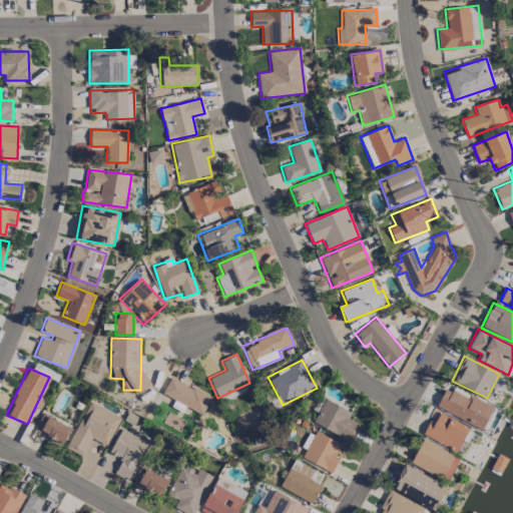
[(182,413),(185,407),(201,415),(210,397),(170,377),(161,394),(174,400),(170,406),(182,413)]
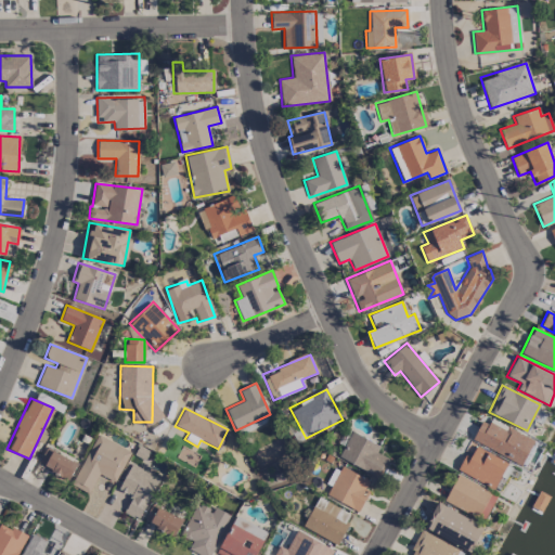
[(521,465),(533,442),(483,416),(472,440),(521,465)]
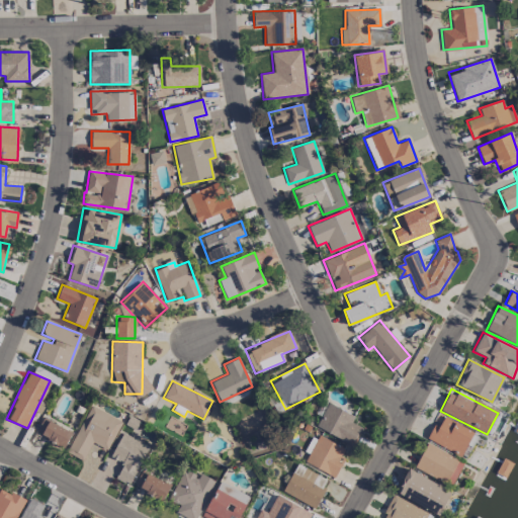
[(360,426),(351,423),(354,414),(326,404),(317,429),(354,443),(360,426)]
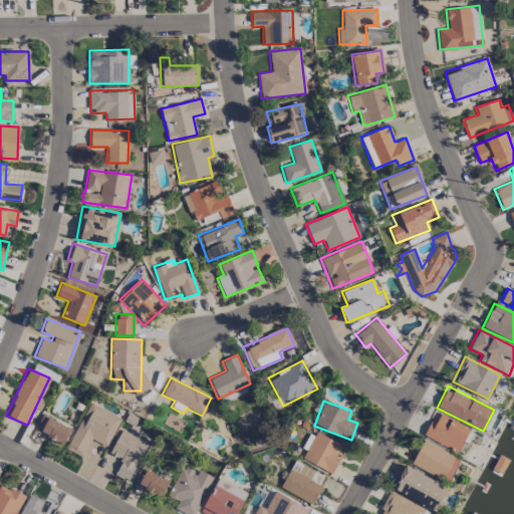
[(120,418),(89,402),(65,449),(82,457),(91,439),(106,446),(120,418)]
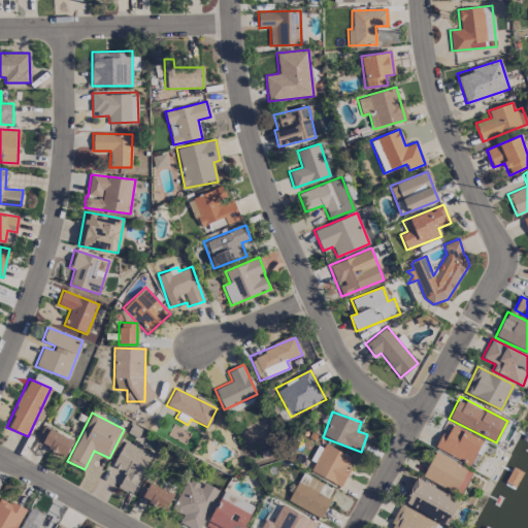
[(66,456),(73,439),(44,425),(36,441),(66,456)]
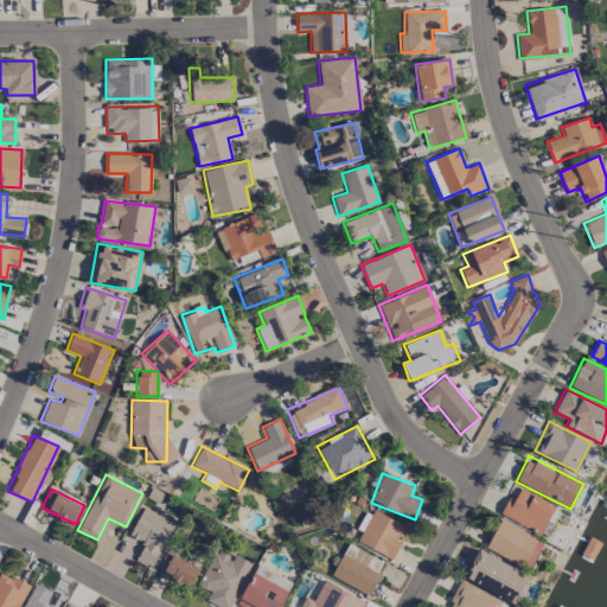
[(554,506),(521,489),(513,500),(508,498),(499,513),(540,535),(554,506)]
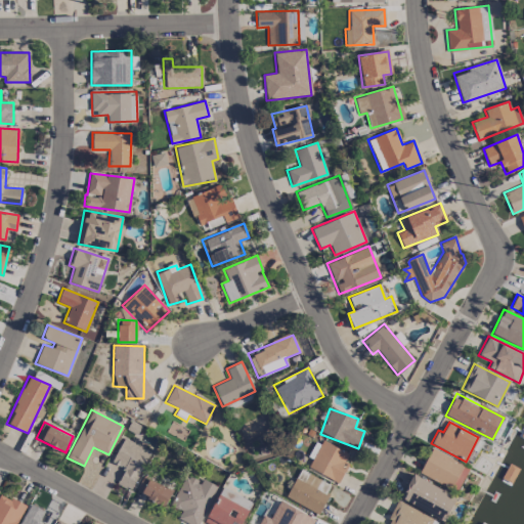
[(112,463),(124,468),(117,484),(132,491),(149,450),(123,438),(112,463)]
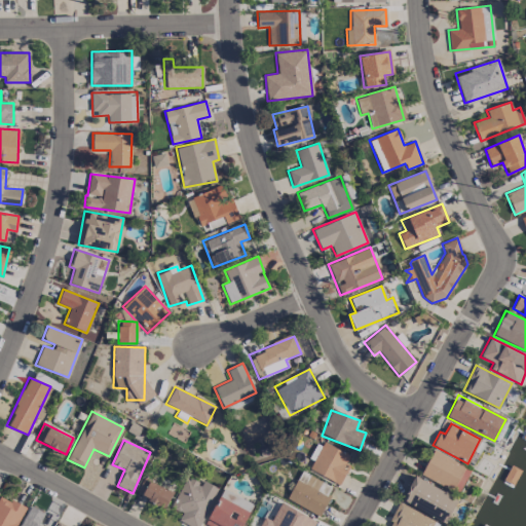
[(339,485),(350,465),(345,462),(349,456),(321,440),(310,459),(313,460),(309,467),(339,485)]
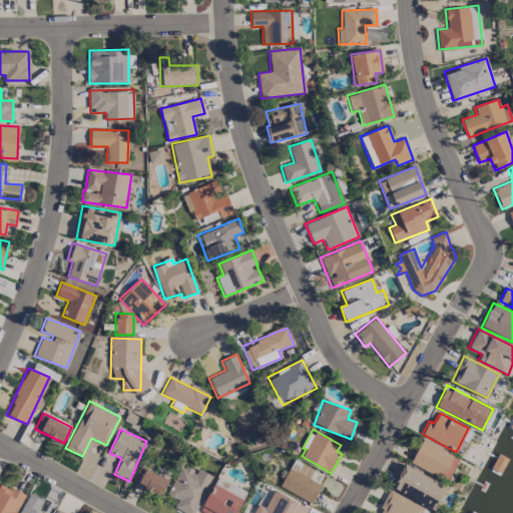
[(410,462),(446,482),(459,458),(423,438),(410,462)]
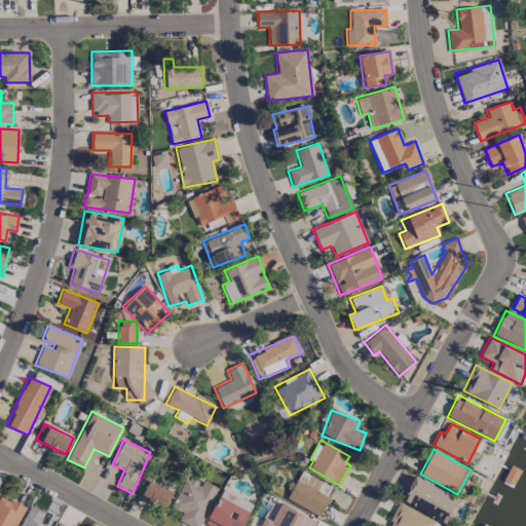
[(333,486),(300,472),(287,500),(320,515),(333,486)]
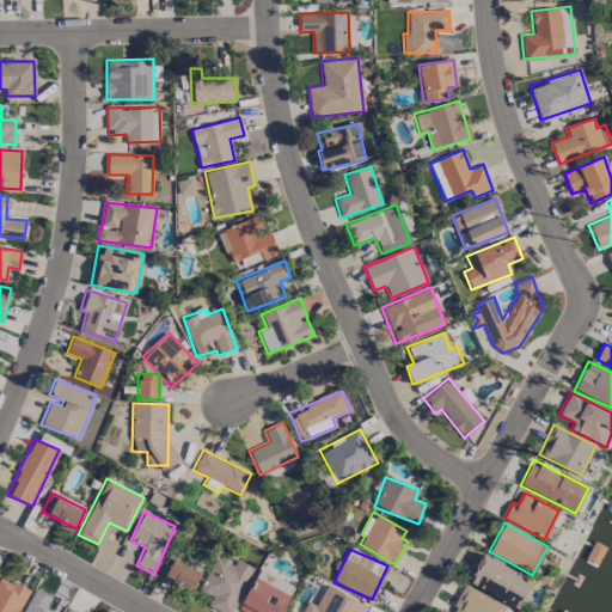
[(191,592),(202,573),(167,555),(158,574),(191,592)]
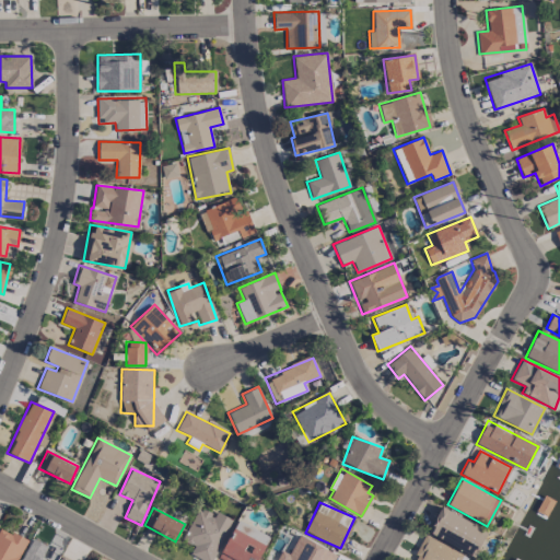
[(199,508),(182,539),(194,546),(190,553),(201,559),(211,559),(232,520),(217,511),(213,515),(199,508)]
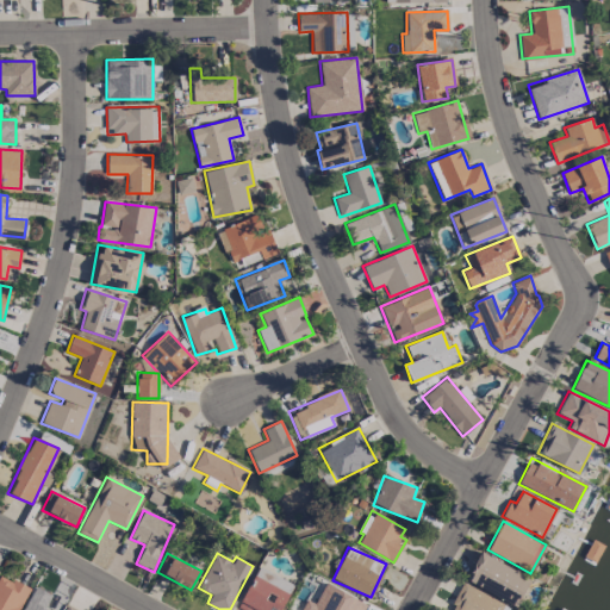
[(520,605),(531,578),(480,554),(467,582),(520,605)]
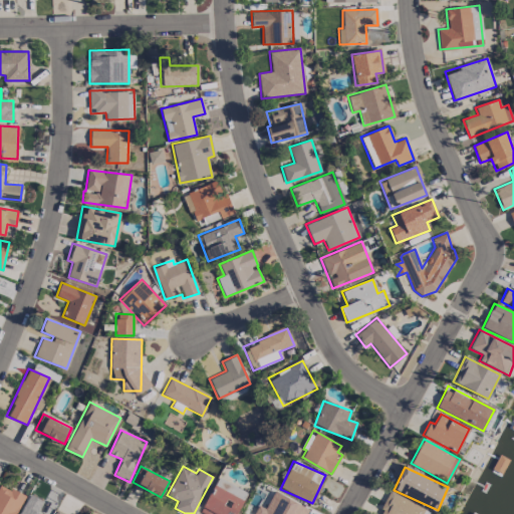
[(244,500),(247,493),(219,478),(216,484),(229,491),(228,491),(244,500)]
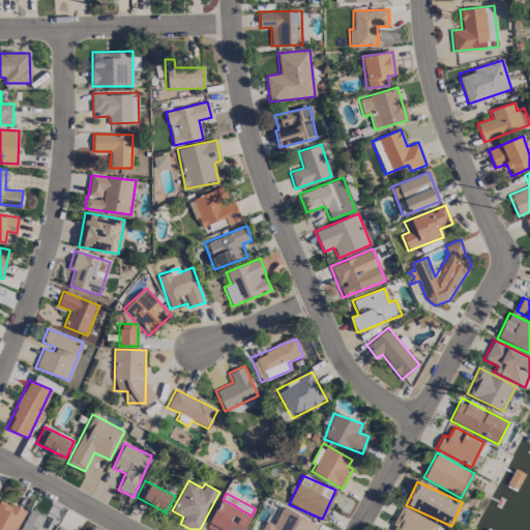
[(16,529),(25,510),(0,499),(0,529),(16,529)]
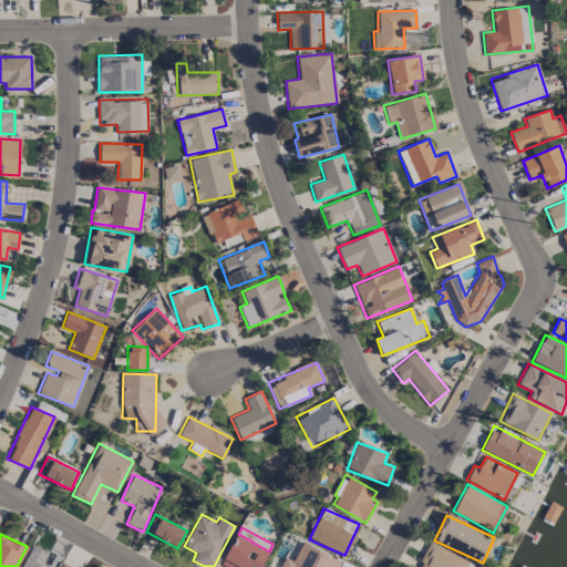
[(260,566),(267,550),(234,536),(222,566),(224,566),(260,566)]
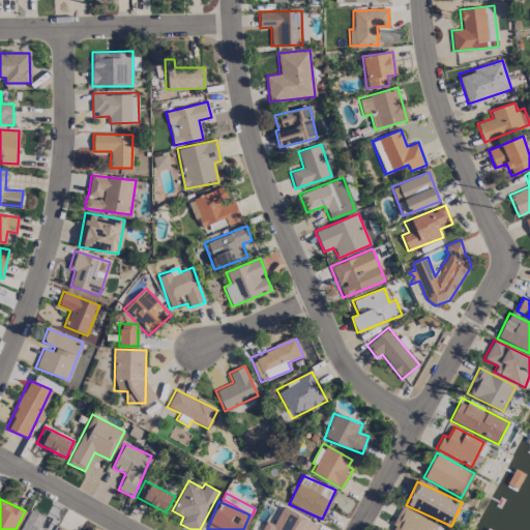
[(317,529),(320,524),(283,506),(273,524),(266,521),(261,529),(317,529)]
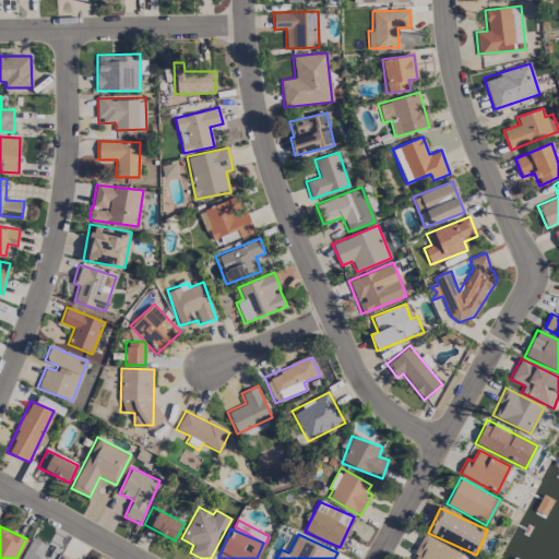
[(465,558),(467,557),(425,534),(412,558),(413,558),(465,558)]
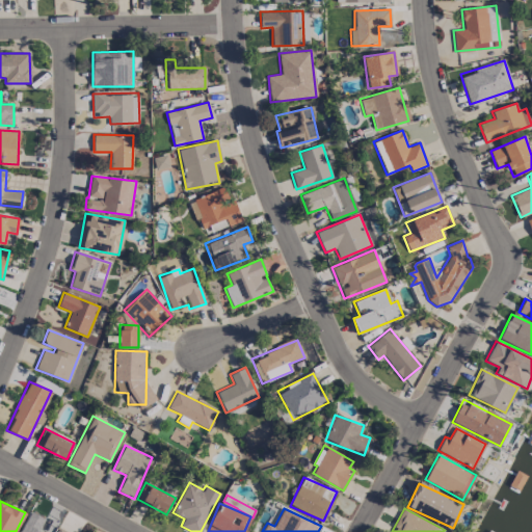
[(40,531),(38,531),(45,519),(31,510),(19,531),(40,531)]
